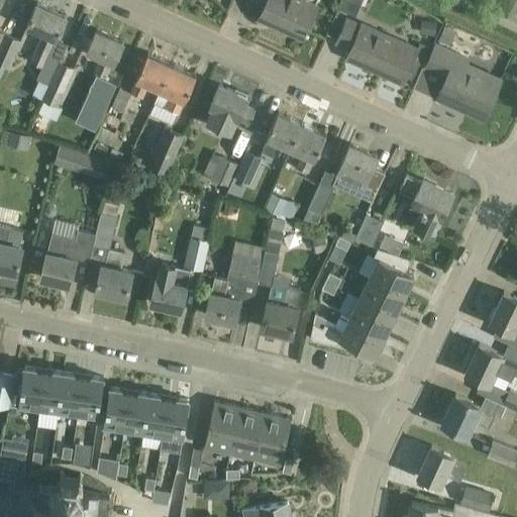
[(256,0),(265,4),(259,17),(274,24),(275,21),(304,34),(307,29),(308,30),(319,4),(310,0),(256,0)]
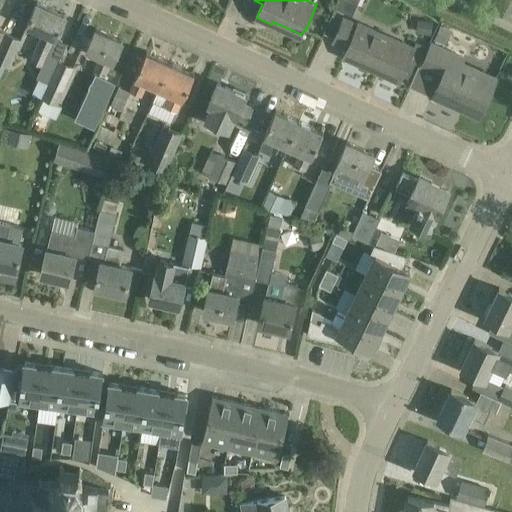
[(37,2),(29,20),(26,25),(43,33),(36,47),(48,52),(54,38),(56,38),(66,15),(37,2)]
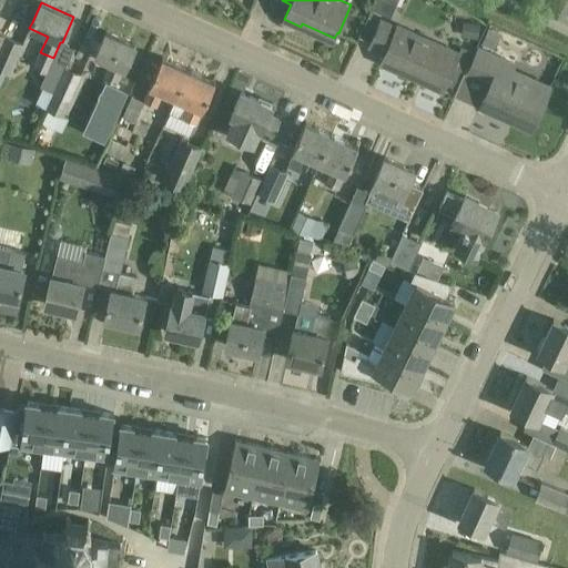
[(396,24),(382,18),(369,46),(385,52),(381,62),(414,78),(417,72),(456,90),(464,71),(473,52),(460,48),(459,50),(397,22),(396,24)]
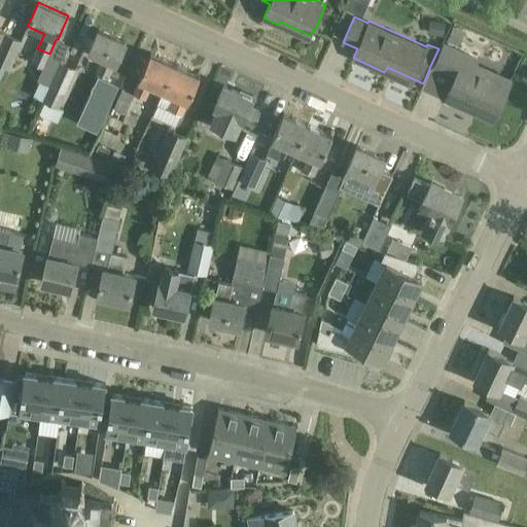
[(98,29),(90,48),(89,50),(103,58),(96,72),(105,76),(108,77),(108,78),(115,63),(116,64),(127,42),(98,29)]
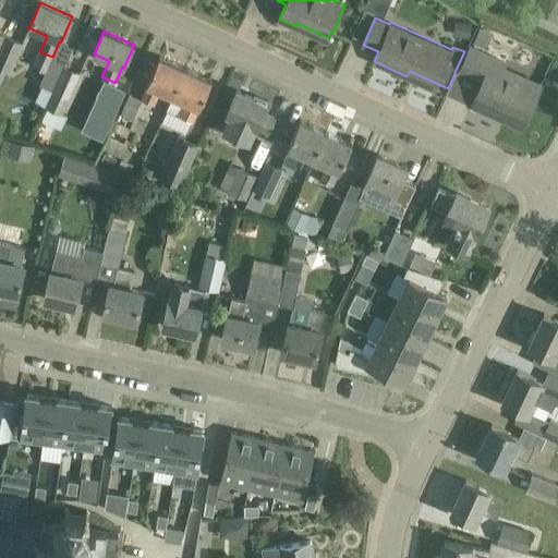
[(3,35),(0,41),(0,68),(10,73),(23,44),(3,35)]
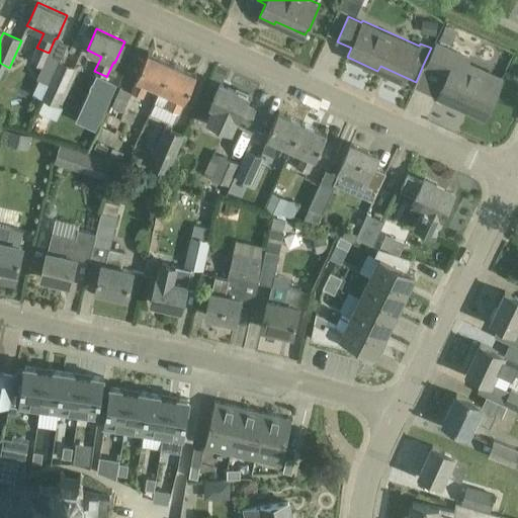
[(425,66),(423,65),(416,82),(414,87),(459,107),(461,104),(485,114),(499,84),(464,69),(468,59),(435,44),(425,66)]
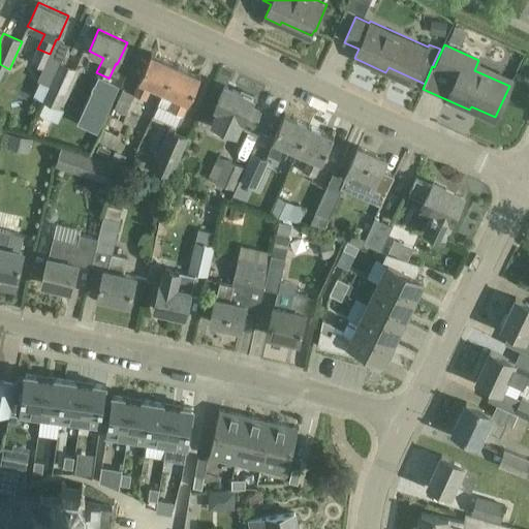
[(164,91),(176,64),(151,53),(139,81),(141,81),(134,94),(146,99),(152,86),(164,91)]
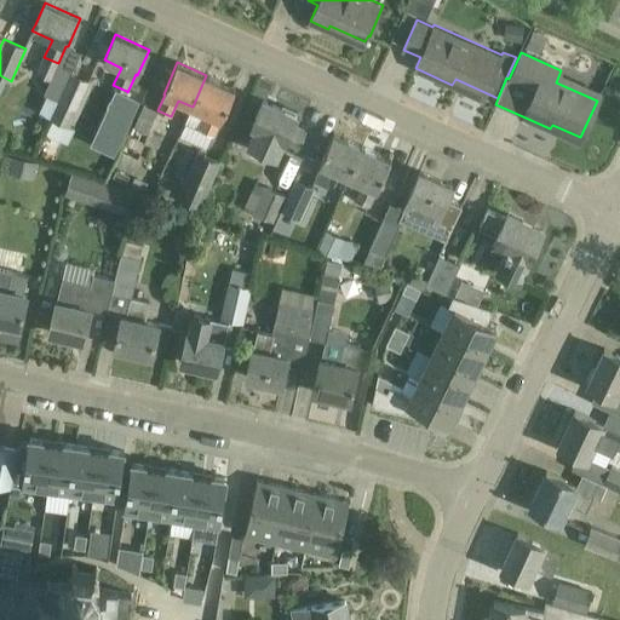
[(70,73),(50,118),(53,119),(68,126),(89,81),(70,73)]
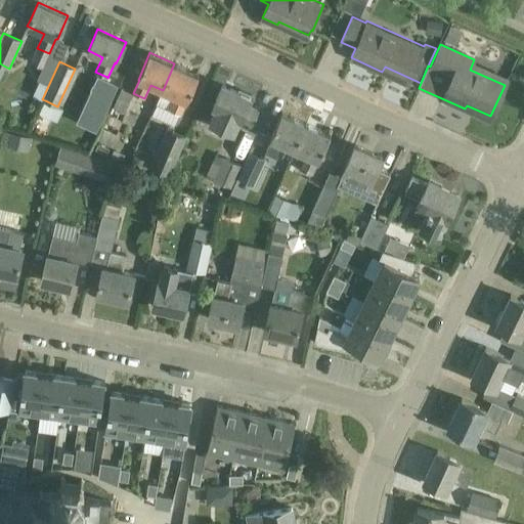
[(174,63),(163,90),(157,103),(180,114),(186,101),(187,101),(199,75),(174,63)]
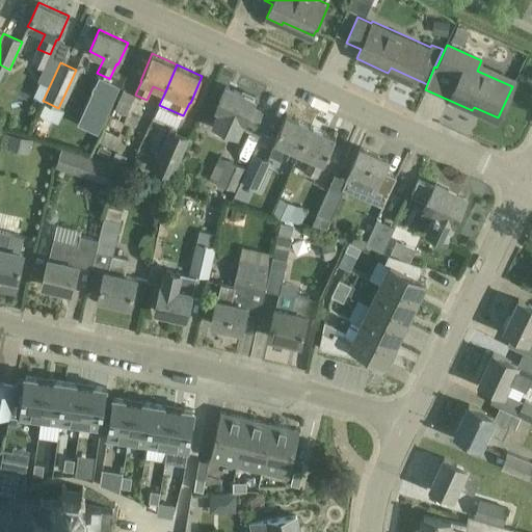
[(108,80),(109,78),(106,77),(99,74),(97,78),(98,78),(95,85),(91,89),(92,90),(84,109),(104,118),(120,86),(108,80)]
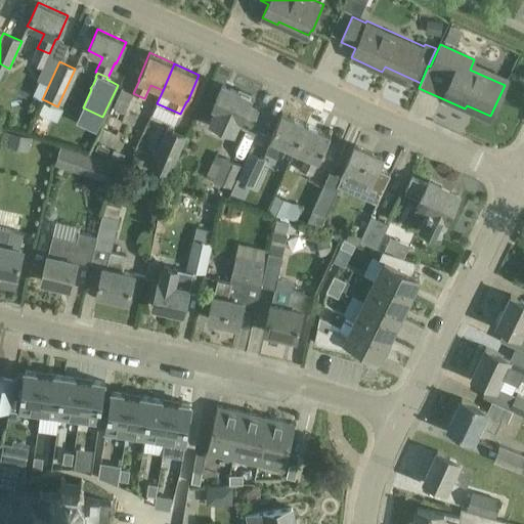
[(239,90),(238,92),(222,85),(213,106),(217,108),(210,123),(225,130),(235,134),(242,120),(252,124),(258,111),(248,106),(251,98),(249,97),(250,94),(239,90)]
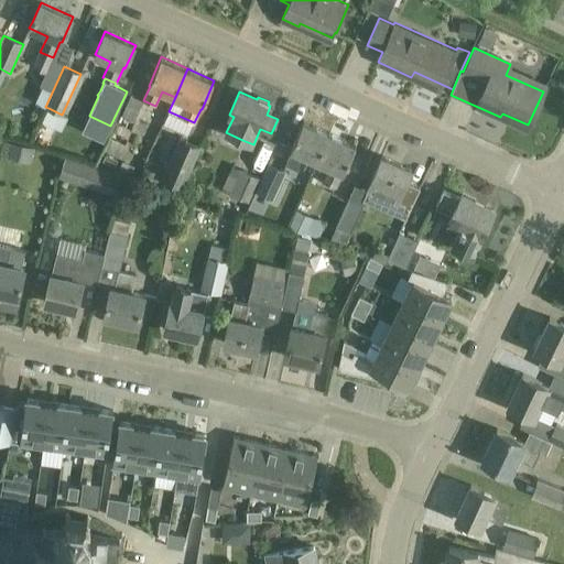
[(67,117),(62,115),(49,108),(42,122),(62,131),(67,117)]
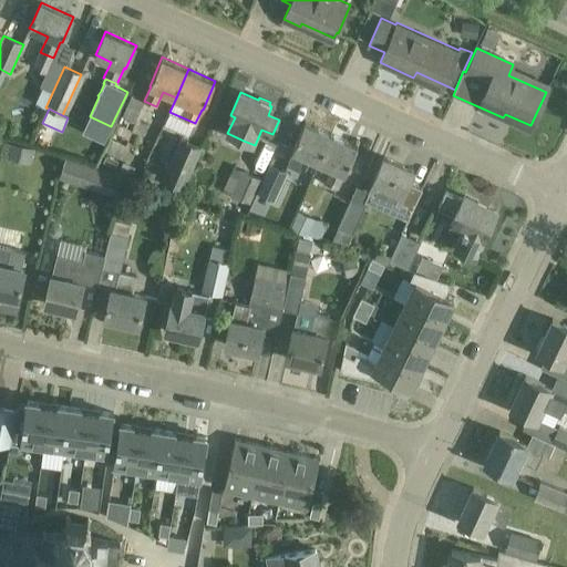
[(135,122),(121,115),(114,132),(115,132),(111,141),(125,146),(135,122)]
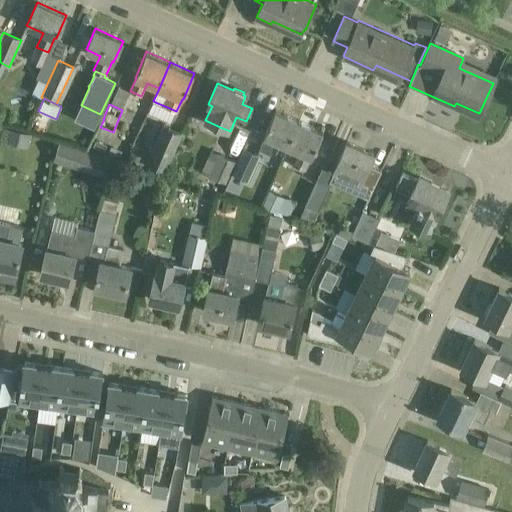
[(288,146),(300,120),(276,110),(264,136),(265,136),(259,149),(270,154),(276,141),(288,146)]
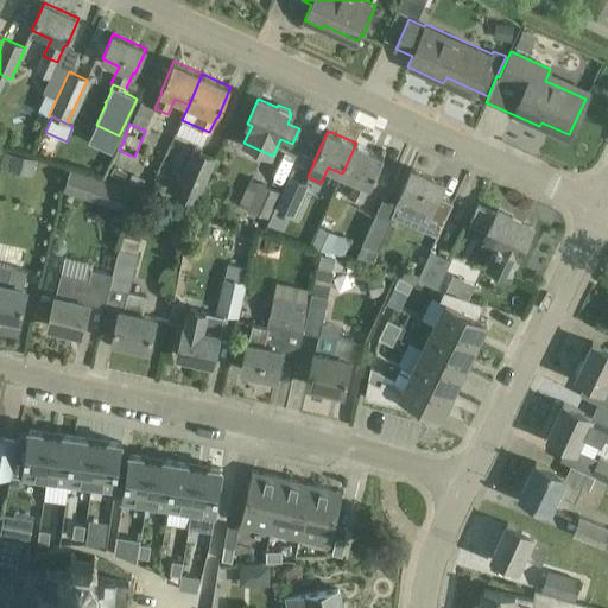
[(384,156),(356,143),(342,173),(356,181),(349,196),(362,201),(368,187),(371,187),(384,156)]
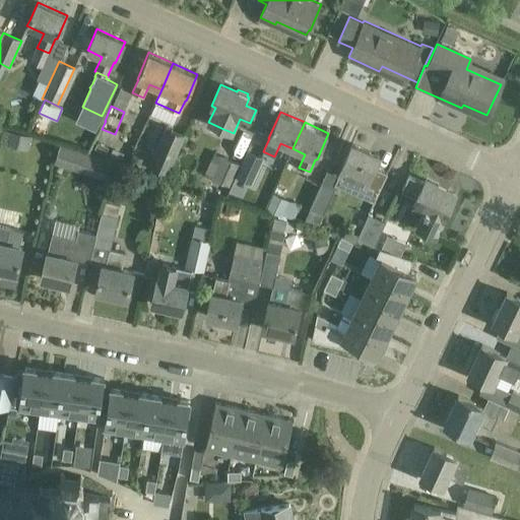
[(166,126),(148,165),(168,173),(185,135),(166,126)]
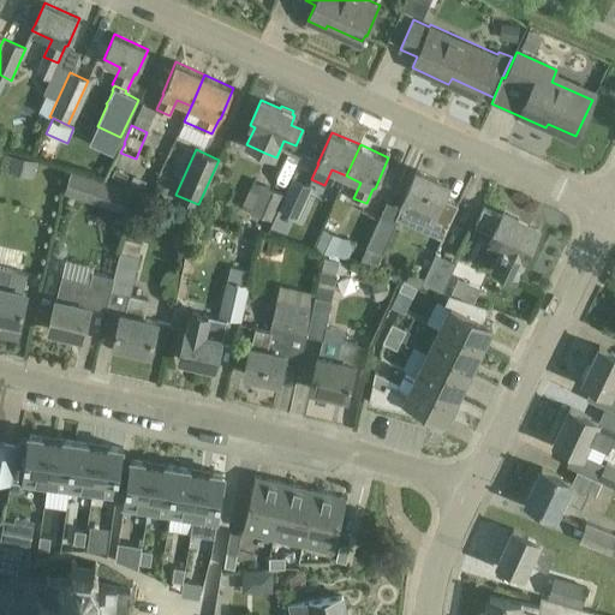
[(449,185),(417,171),(405,195),(406,196),(402,204),(418,210),(415,220),(446,234),(458,204),(443,198),(449,185)]
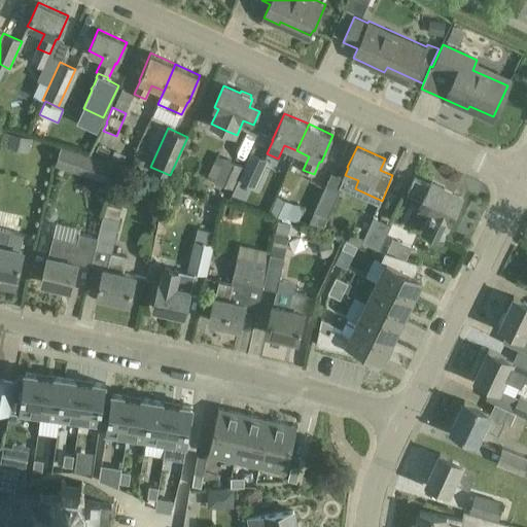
[(60,147),(55,166),(80,174),(85,155),(60,147)]
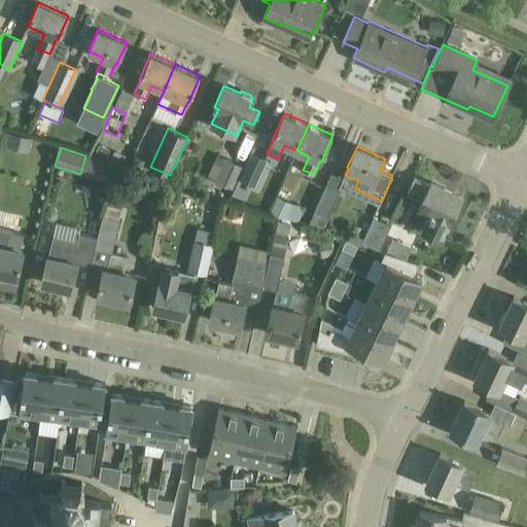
[(268,160),(250,152),(239,179),(255,186),(268,160)]
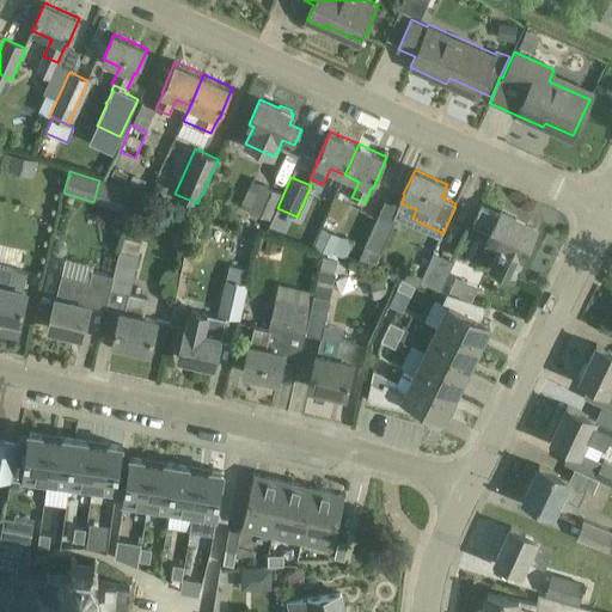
[(252,179),(240,204),(269,218),(280,193),(252,179)]
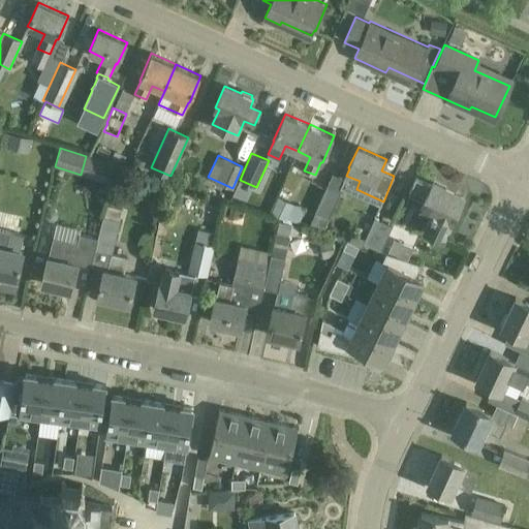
[(147,162),(135,157),(131,166),(144,170),(147,162)]
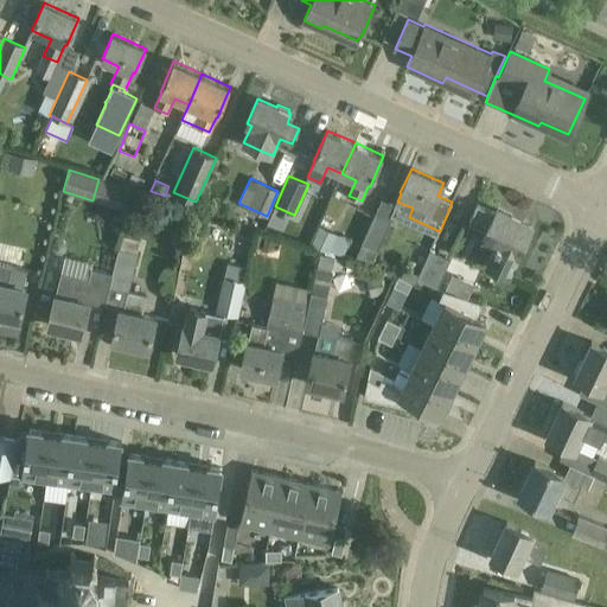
[(496,212),(478,204),(470,222),(487,230),(483,238),(497,244),(487,264),(508,275),(531,228),(511,218),(512,215),(497,208),(496,212)]
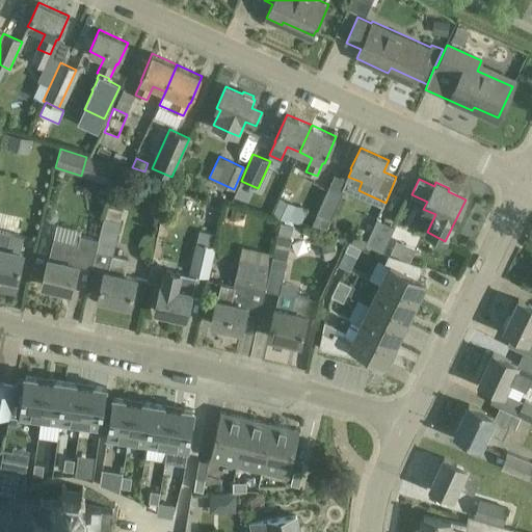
[(328,186),(311,227),(325,233),(343,193),(328,186)]
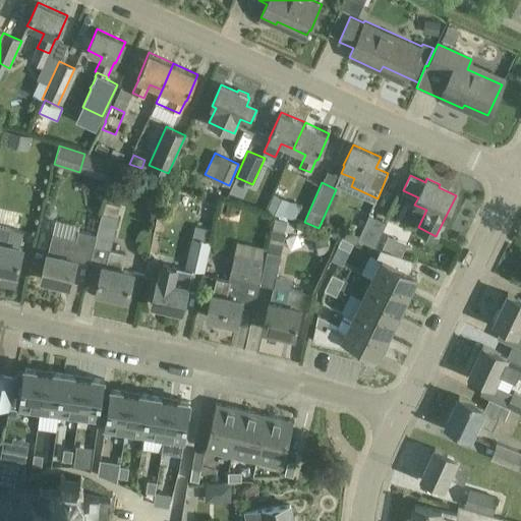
[(281,217),(289,200),(275,193),(267,209),(281,217)]
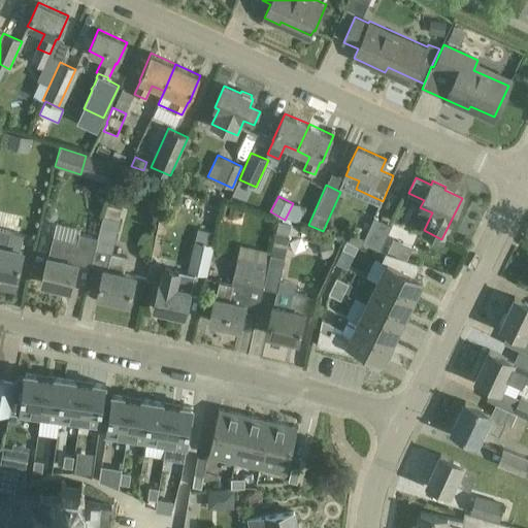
[(80,229),(56,223),(53,237),(52,236),(41,283),(71,290),(78,259),(91,261),(90,266),(92,267),(99,238),(104,217),(102,216),(97,237),(79,234),(80,229)]
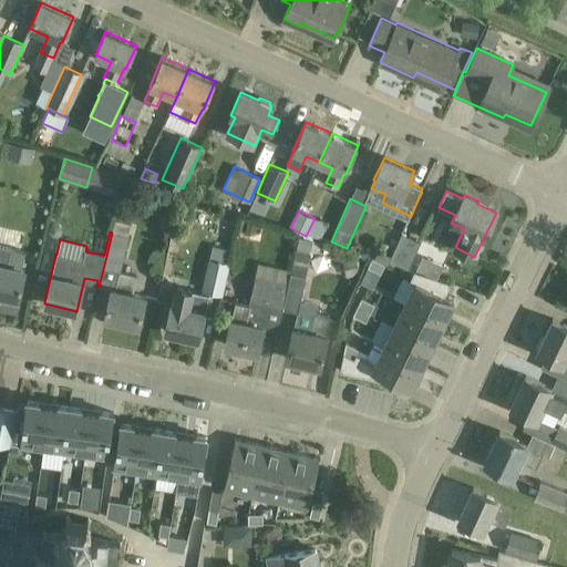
[(112,233),(106,256),(99,287),(112,289),(105,318),(138,326),(145,297),(133,294),(136,276),(121,272),(129,236),(112,233)]
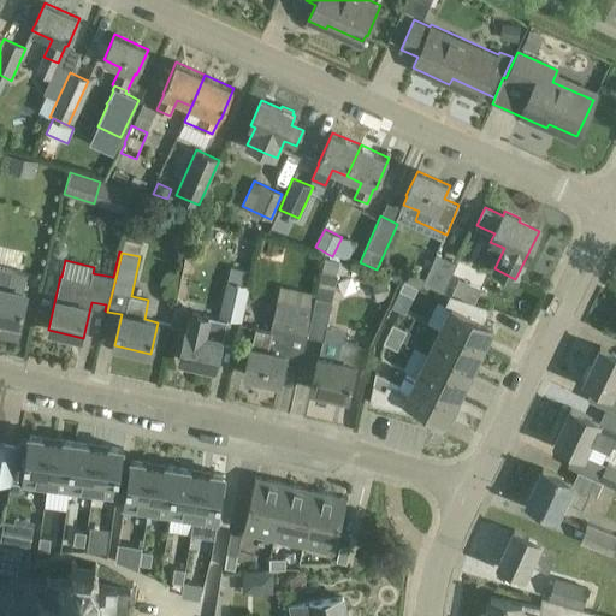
[(436,254),(424,283),(443,291),(456,264),(436,254)]
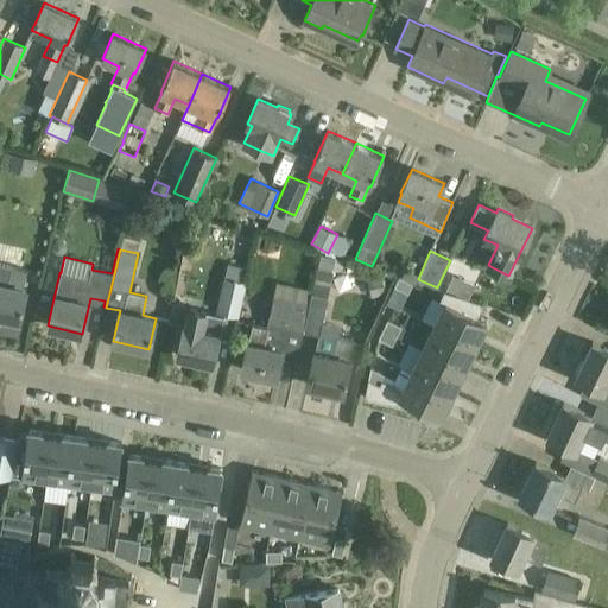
[(321,255),(309,304),(304,330),(318,334),(306,385),(343,393),(350,361),(349,360),(354,341),(339,337),(341,327),(322,323),(333,273),(342,270),(343,261),(321,255)]
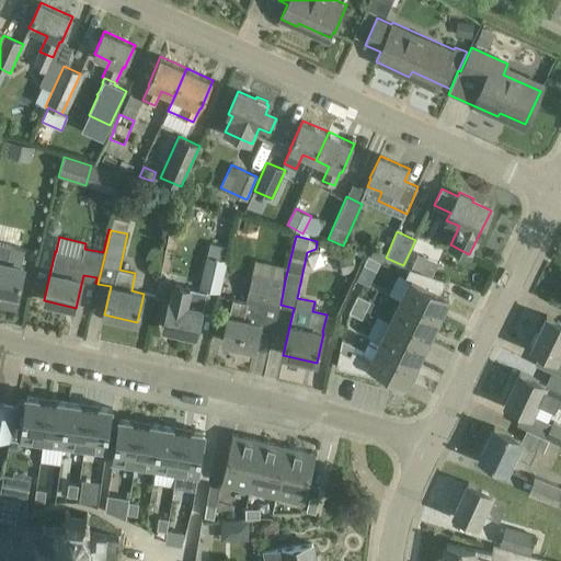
[(0,296),(1,296),(2,292),(18,295),(24,267),(21,267),(25,250),(0,243),(0,296)]
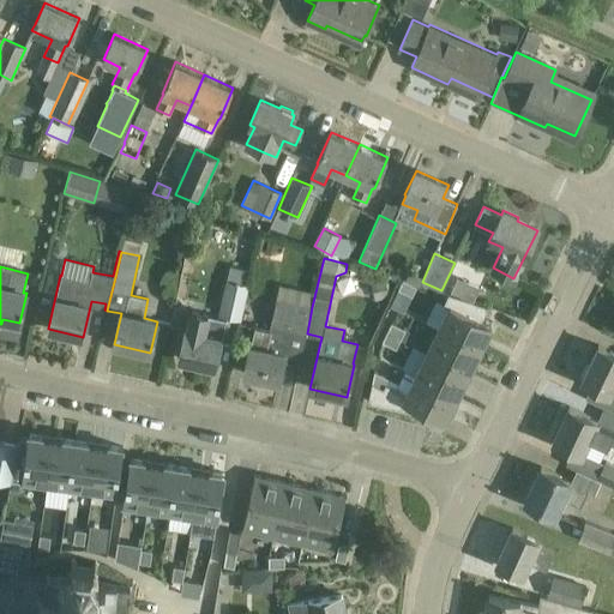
[(229,266),(227,280),(218,314),(241,319),(248,286),(246,284),(248,271),(229,266)]
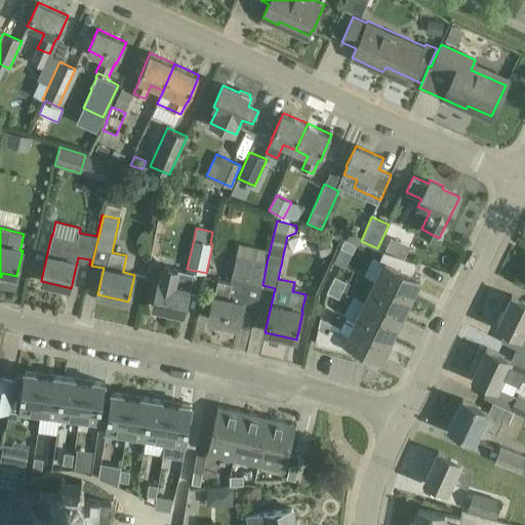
[(352,253),(356,245),(345,239),(340,247),(352,253)]
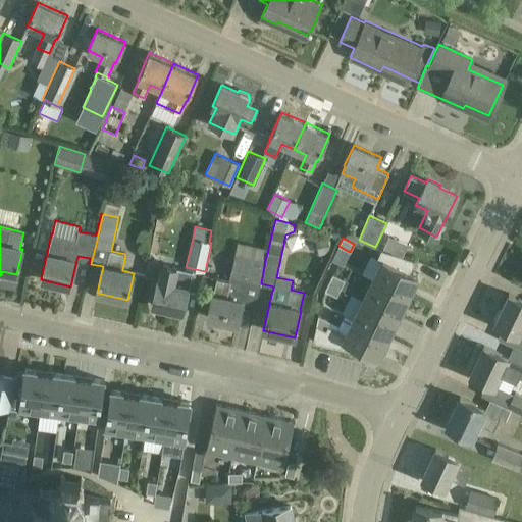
[(371,278),(408,297),(418,276),(410,272),(416,261),(382,250),(377,258),(380,259),(371,278)]
